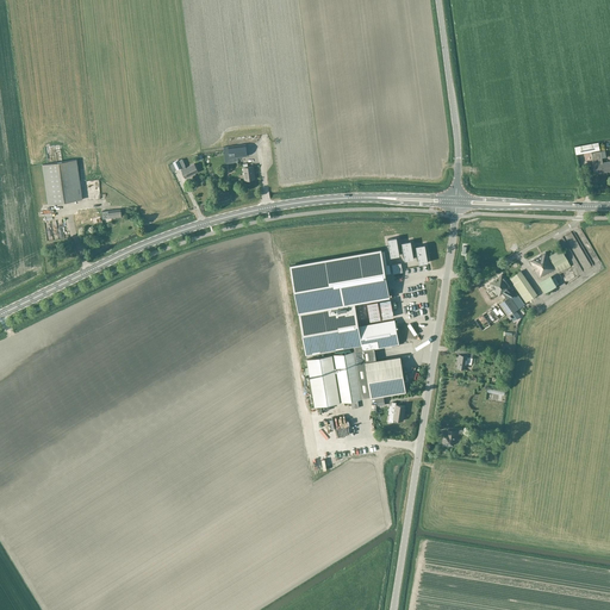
[(576,154),(599,149),(598,142),(574,147),(576,154)]
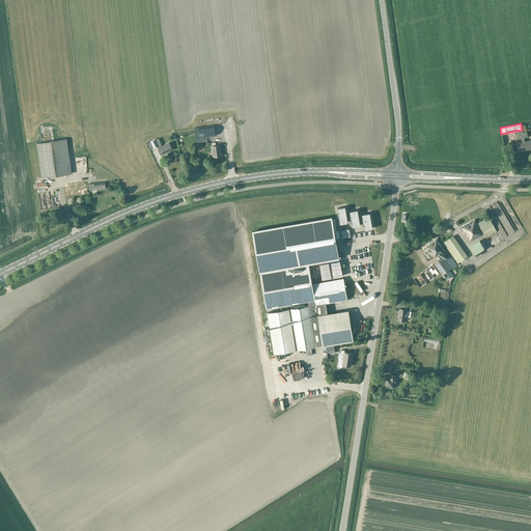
[(215,136),(214,126),(198,127),(200,137),(215,136)]
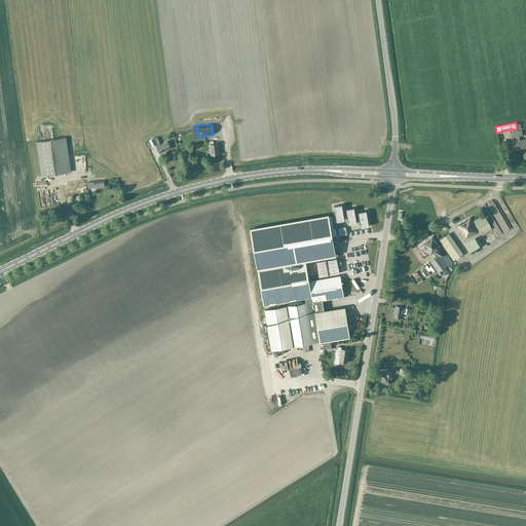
[(520,140),(519,137),(523,136),(522,129),(518,130),(510,132),(511,138),(513,149),(525,147),(525,138),(525,139),(520,140)]
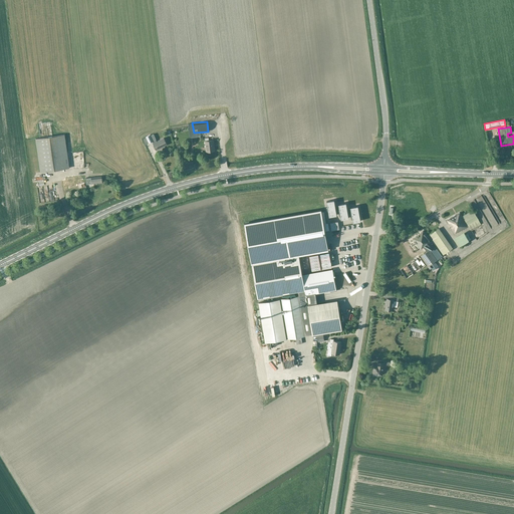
[(154,141),(153,141),(157,150),(167,145),(164,138),(157,141),(156,140),(157,139),(154,134),(151,135),(154,141)]
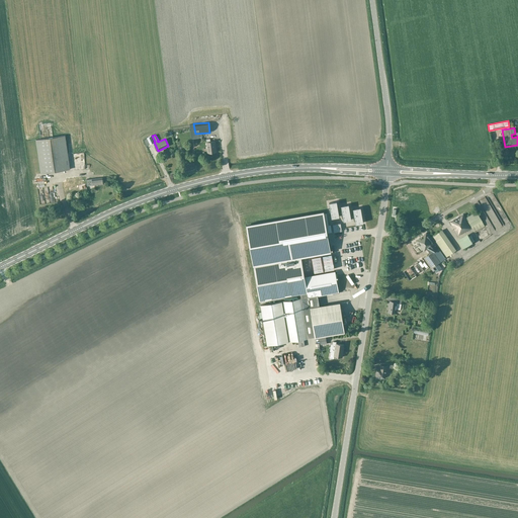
[(65,136),(35,140),(40,173),(70,169),(65,136)]
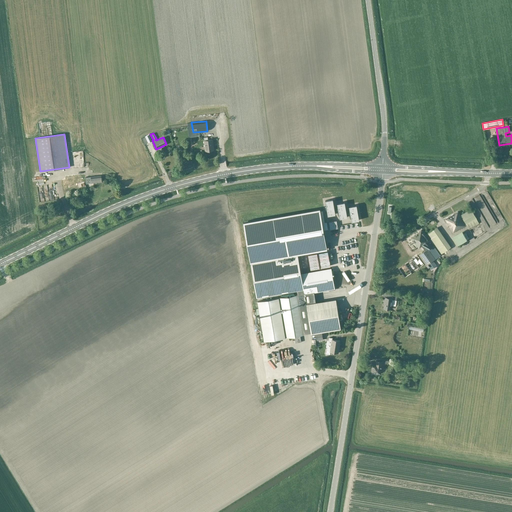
[(213,139),(208,140),(208,137),(204,137),(204,140),(205,151),(214,150),(213,139)]
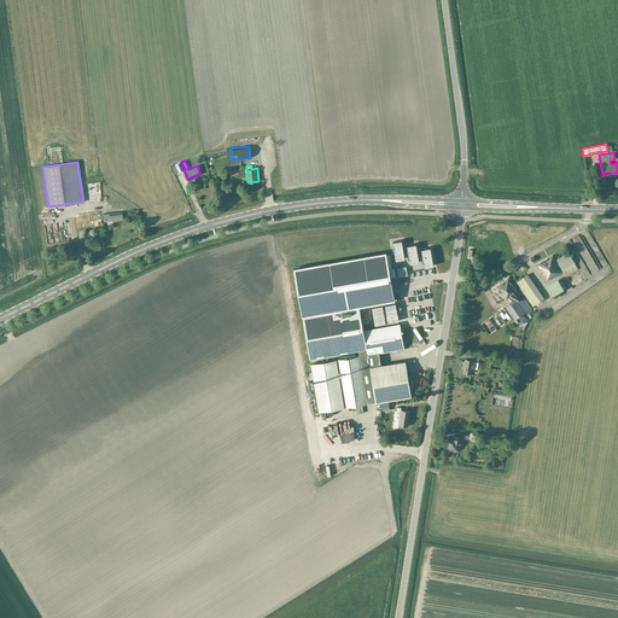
[(402,240),(392,242),(396,260),(406,258),(402,240)]
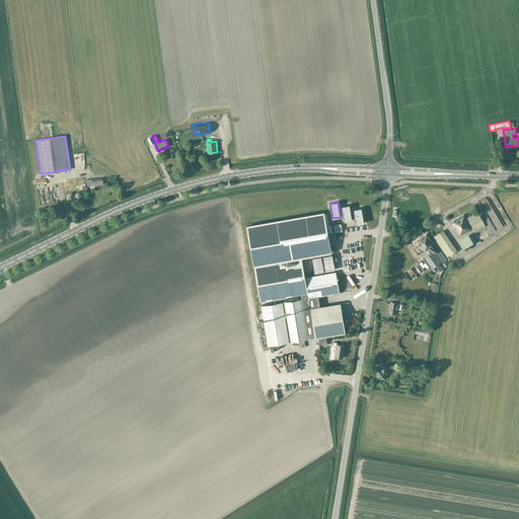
[(342,206),(345,221),(352,220),(350,205),(342,206)]
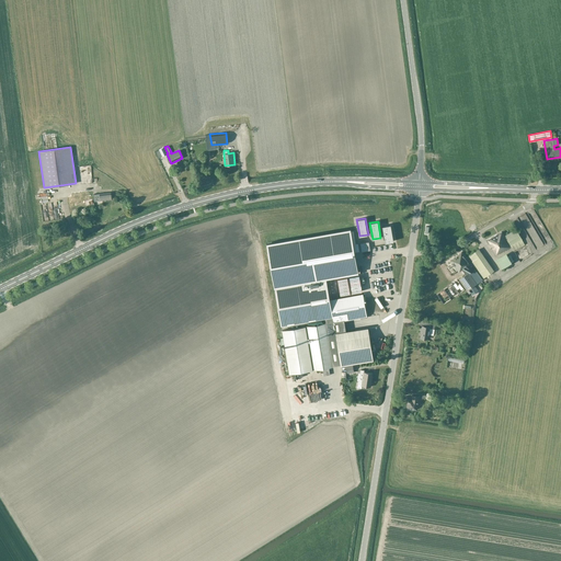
[(391,225),(382,226),(386,242),(393,241),(391,225)]
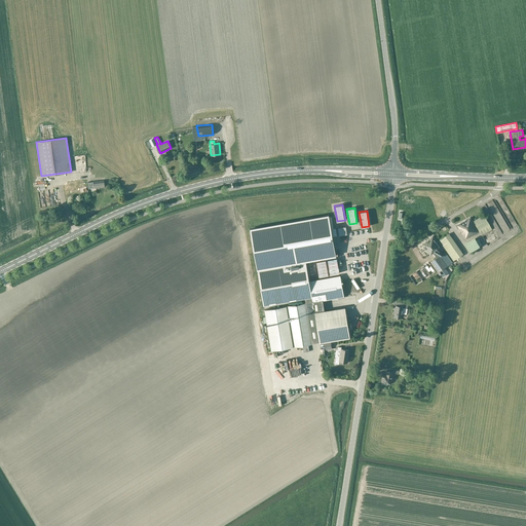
[(489,224),(490,224),(484,215),(473,222),(471,218),(457,225),(465,238),(470,236),(470,237),(479,231),(481,235),(492,229),(489,224)]
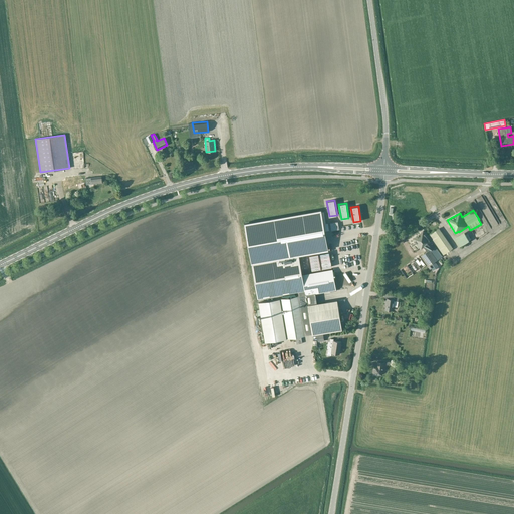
[(298,255),(299,255),(328,250),(328,249),(321,211),(245,224),(249,249),(251,262),(251,263),(283,257),(283,258),(294,256),(298,255)]
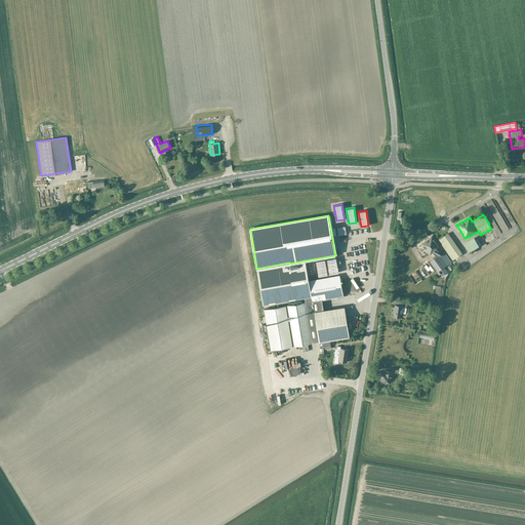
[(347,234),(346,226),(337,228),(338,235),(347,234)]
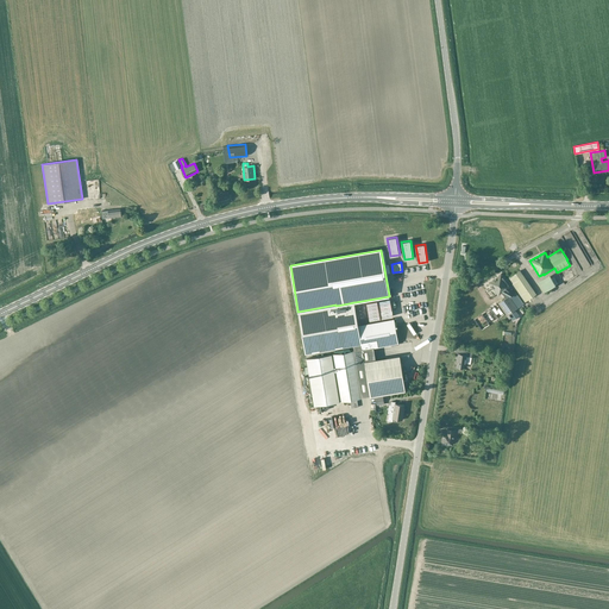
[(534,295),(518,271),(509,278),(525,301),(534,295)]
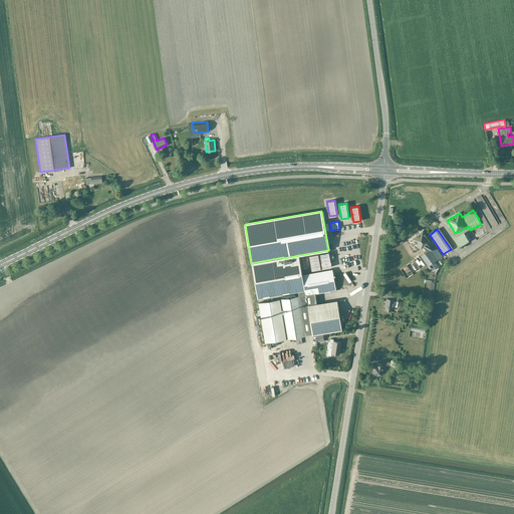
[(429,244),(432,242),(424,231),(413,239),(421,249),(424,247),(425,247),(429,244)]
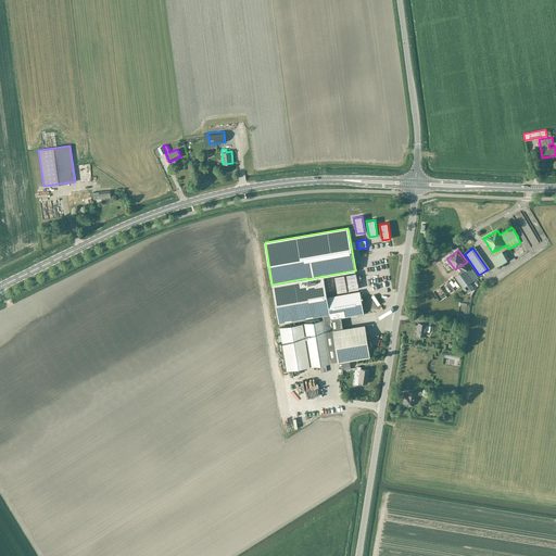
[(496,266),(507,261),(507,260),(509,258),(506,252),(492,260),(496,266)]
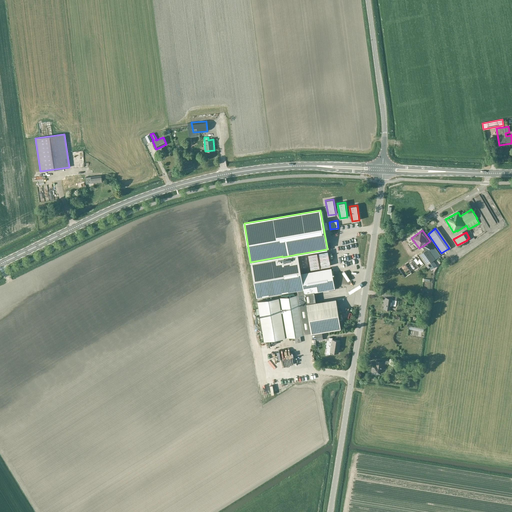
[(428,264),(435,259),(440,255),(433,246),(430,248),(429,249),(428,248),(425,250),(419,255),(428,268),(430,266),(428,264)]
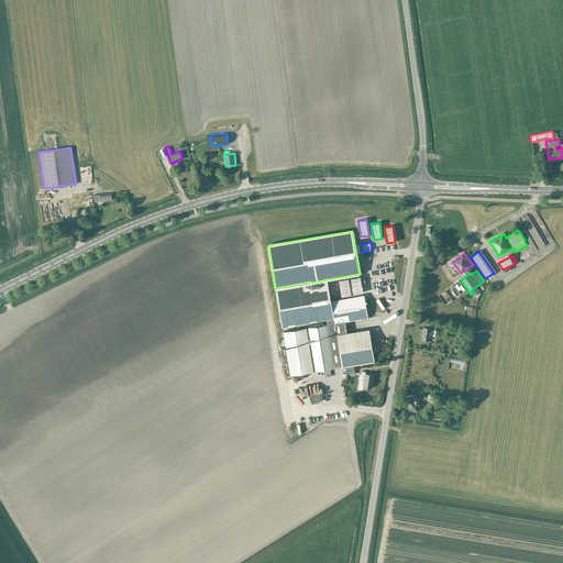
[(353,294),(363,293),(361,276),(351,278),(353,294)]
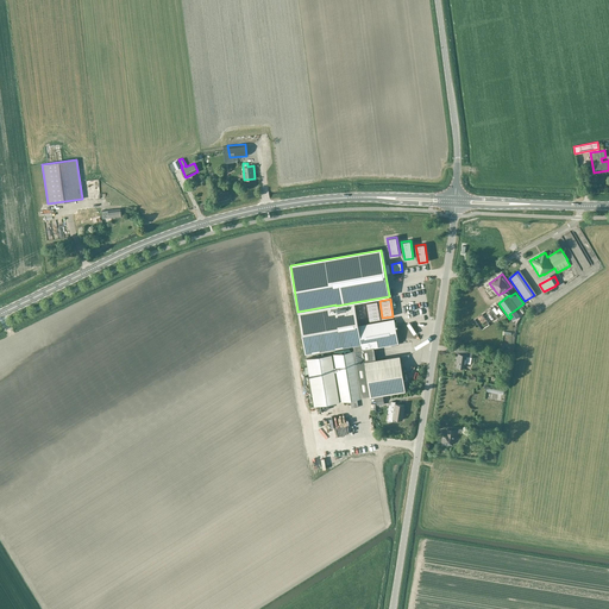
[(380,319),(377,301),(366,302),(370,320),(380,319)]
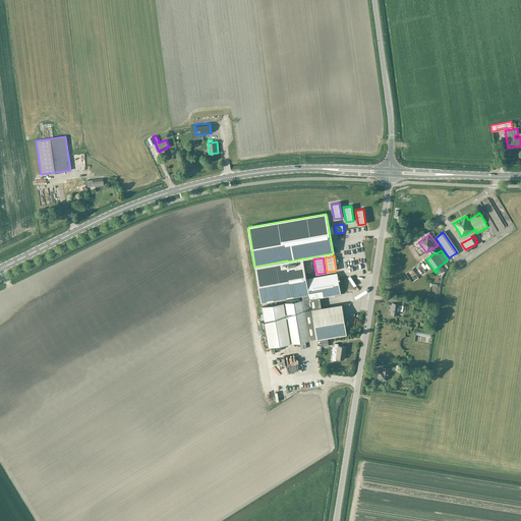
[(337,273),(306,278),(303,258),(255,268),(262,302),(302,295),(303,299),(263,306),(269,347),(309,340),(316,339),(346,335),(342,304),(321,307),(320,297),(340,293),(337,273)]
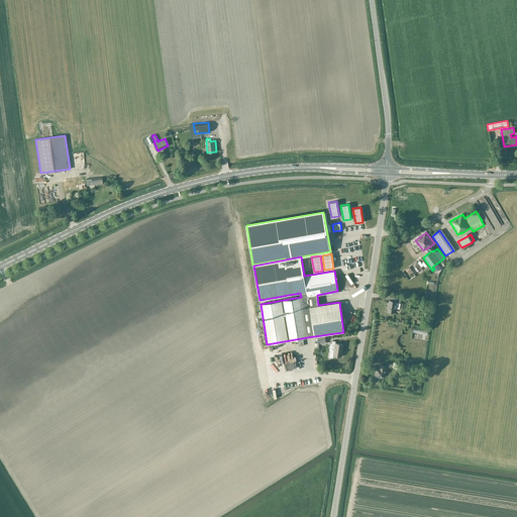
[(409,280),(428,267),(422,257),(403,271),(409,280)]
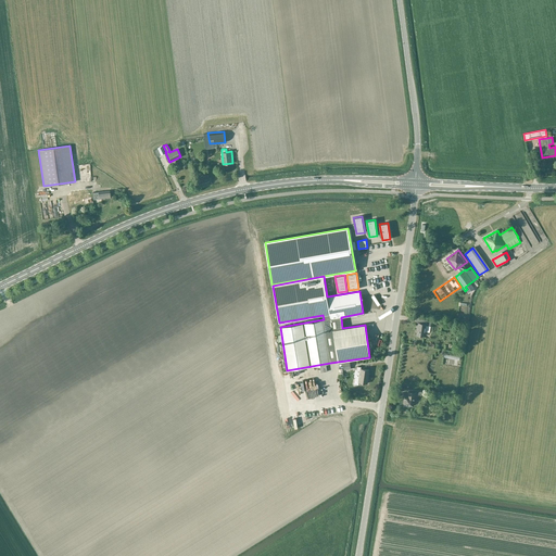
[(430,326),(431,320),(425,319),(424,324),(418,323),(416,335),(425,336),(425,331),(430,332),(430,326)]
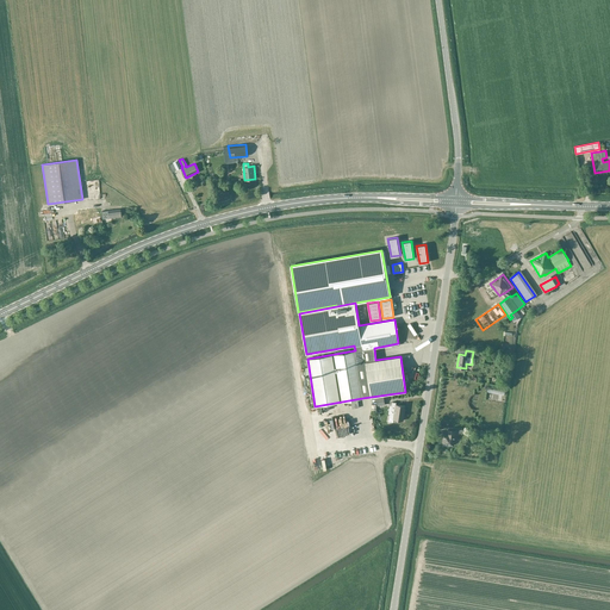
[(495,400),(500,400),(500,391),(486,390),(486,394),(495,394),(495,400)]
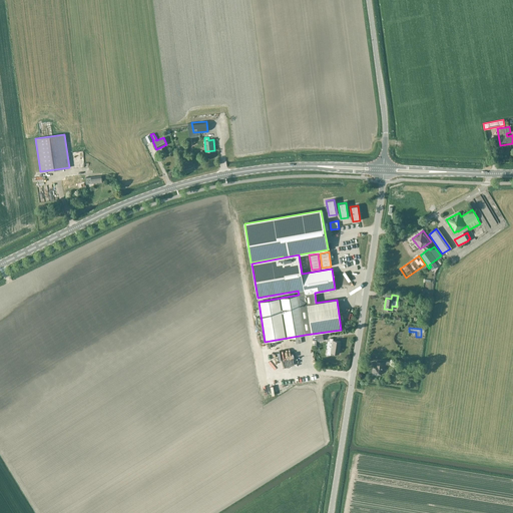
[(339,354),(341,341),(333,340),(333,339),(330,338),(330,341),(332,342),(331,348),(328,348),(327,354),(331,355),(331,353),(339,354)]
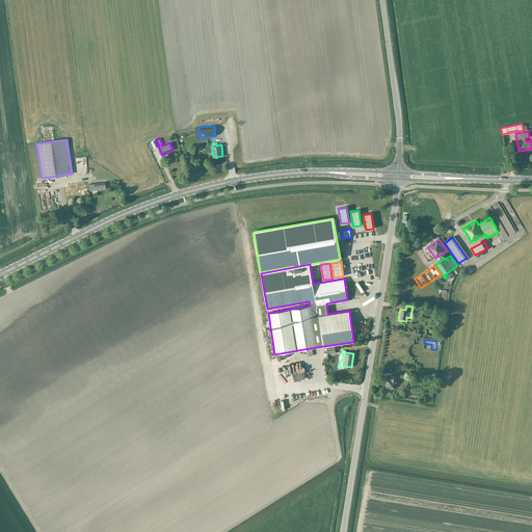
[(396,389),(398,375),(391,375),(390,378),(387,377),(386,388),(396,389)]
